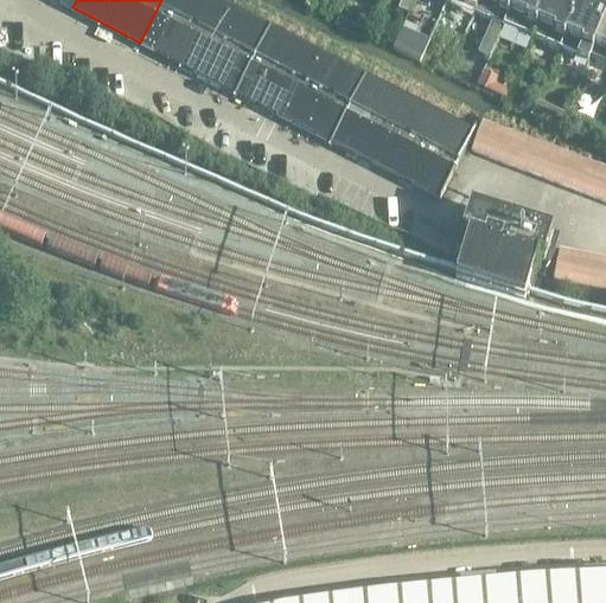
[(228,6),(216,0),(161,0),(140,43),(193,70),(228,6)]
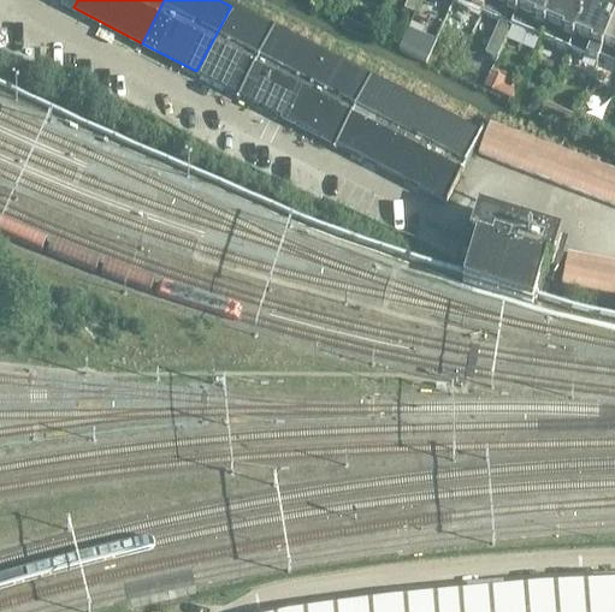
[(404,0),(401,9),(411,12),(415,0),(404,0)]
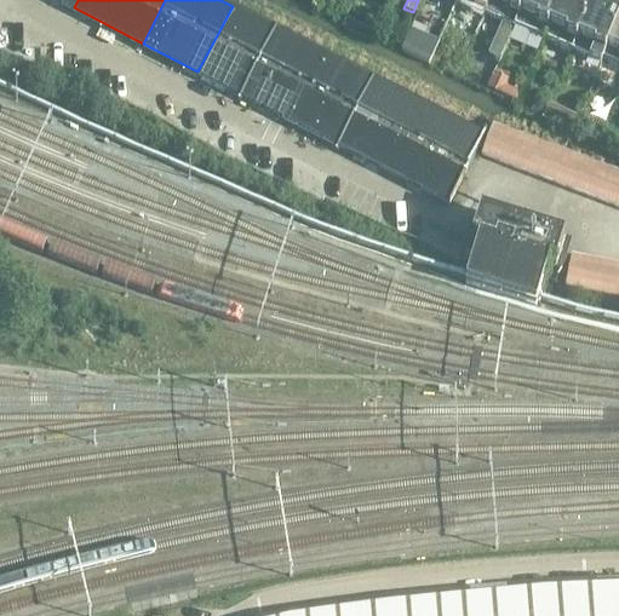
[(458,0),(482,10),(487,0),(458,0)]
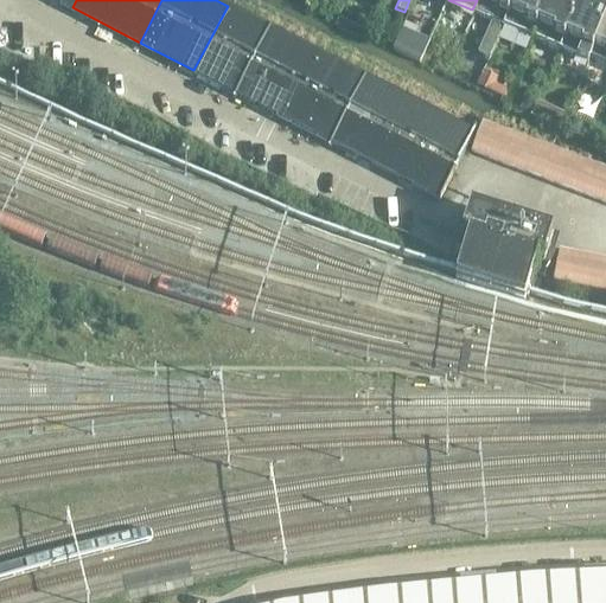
[(477,0),(472,10),(490,18),(477,50),(488,55),(501,23),(505,13),(510,0),(477,0)]
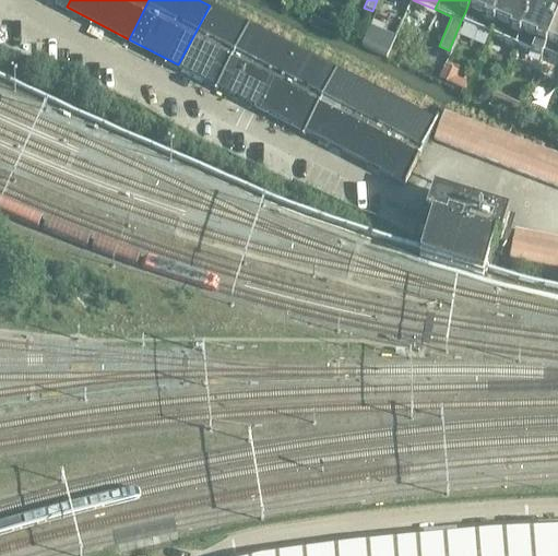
[(470,0),(465,12),(461,21),(477,27),(476,30),(486,34),(487,32),(490,23),(500,0),(470,0)]
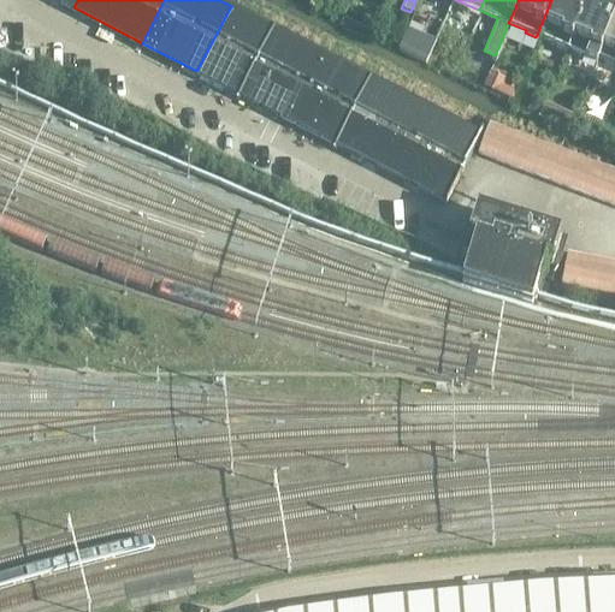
[(551,0),(540,25),(537,35),(553,42),(553,43),(565,49),(566,47),(569,39),(586,0),(551,0)]
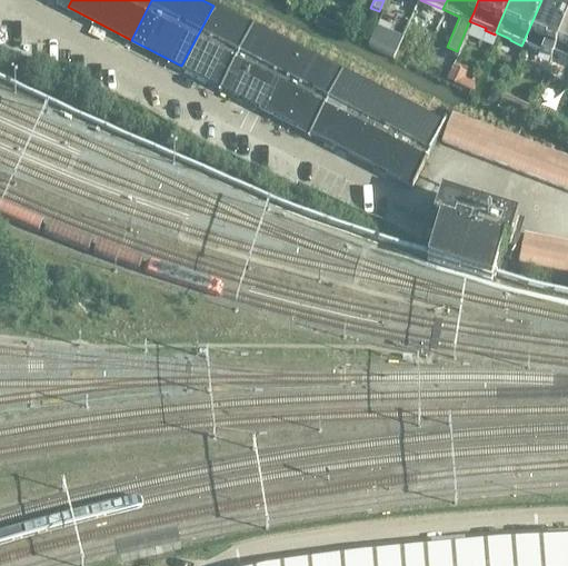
[(541,0),(526,36),(522,43),(537,49),(537,50),(550,57),(552,51),(555,47),(556,42),(567,15),(567,0),(541,0)]
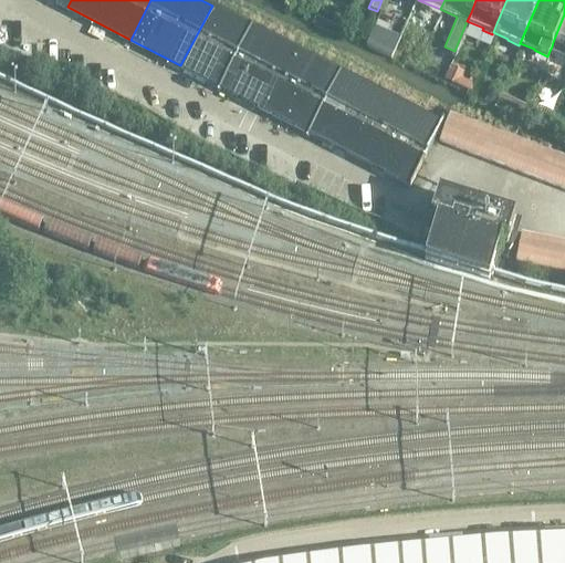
[(250,25),(212,6),(180,65),(218,85),(250,25)]
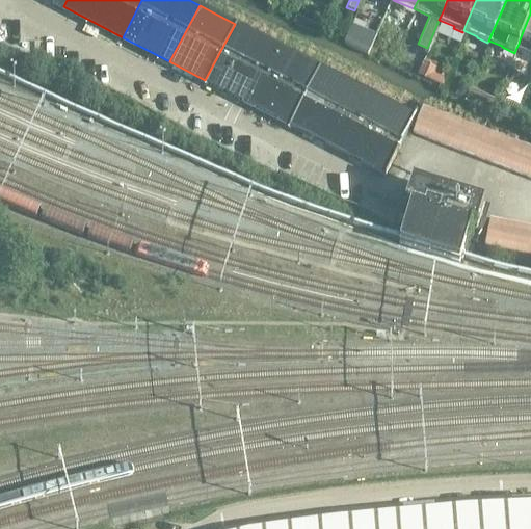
[(530,14),(520,40),(519,44),(516,48),(530,54),(530,14)]
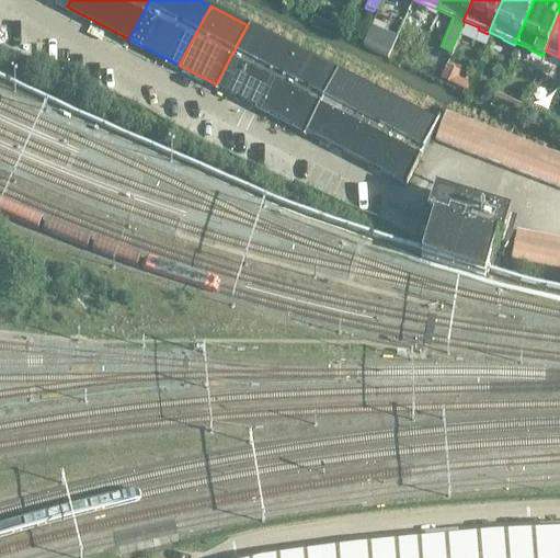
[(370,20),(365,32),(389,42),(395,30),(370,20)]
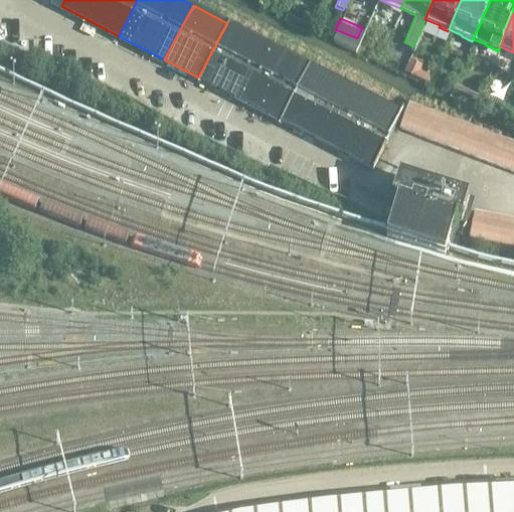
[(307,63),(227,23),(198,77),(279,119),(307,63)]
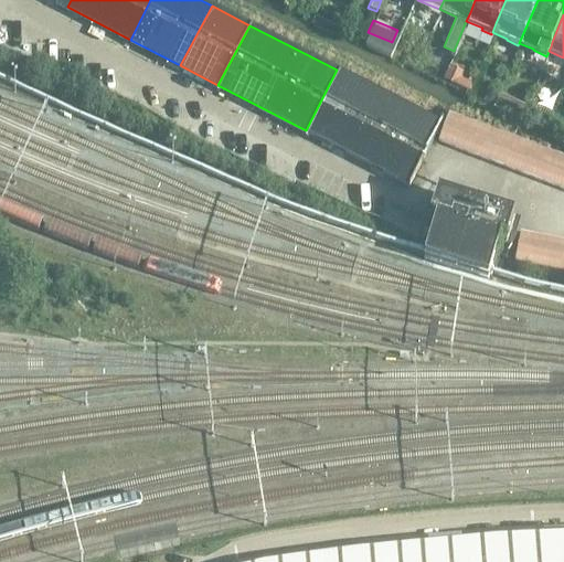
[(396,35),(391,49),(416,63),(423,48),(412,43),(414,36),(398,30),(396,35)]
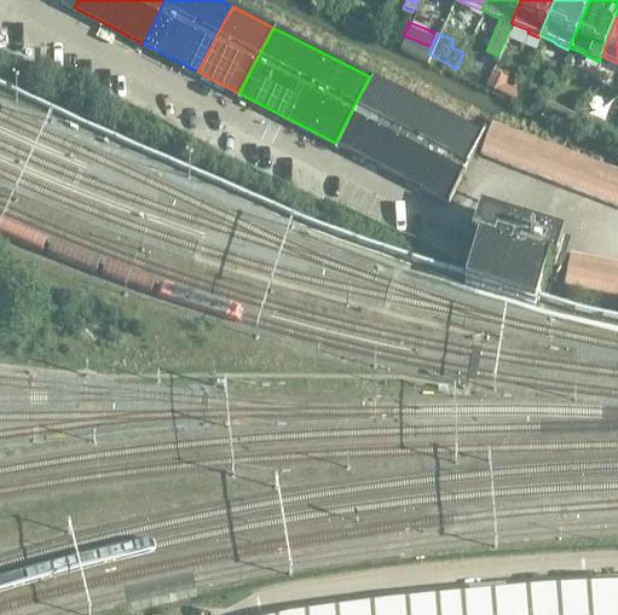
[(491,70),(484,87),(512,99),(514,99),(514,88),(504,83),(507,77),(491,70)]
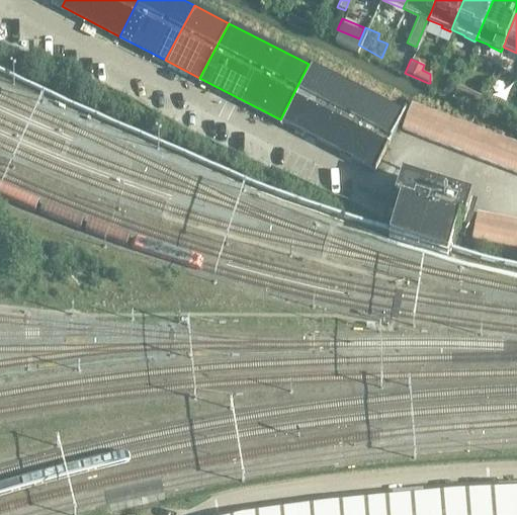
[(309,64),(280,119),(372,167),(402,111),(309,64)]
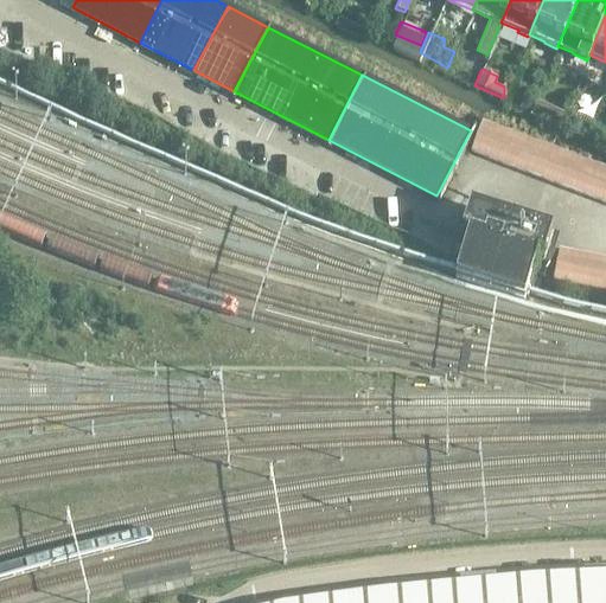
[(521,104),(530,109),(534,103),(524,97),(521,104)]
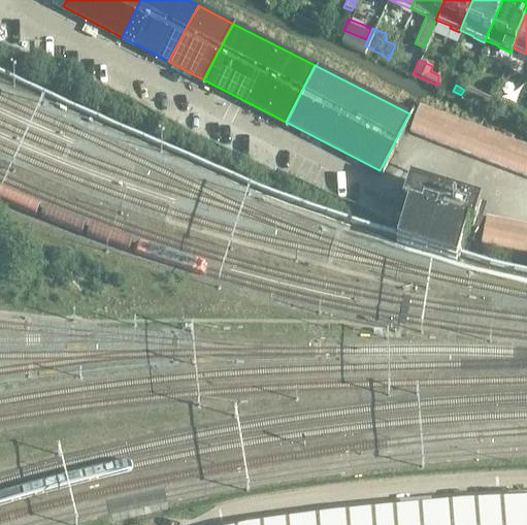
[(465,87),(462,95),(469,98),(478,102),(483,105),(485,106),(487,107),(490,97),(465,87)]
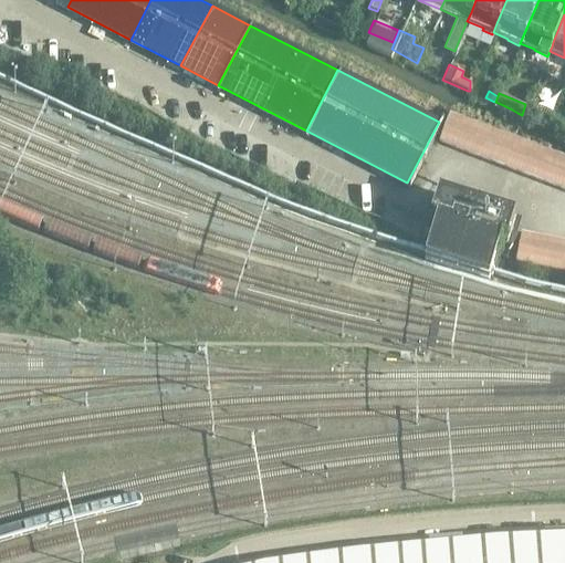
[(450,144),(460,118),(447,113),(437,139),(450,144)]
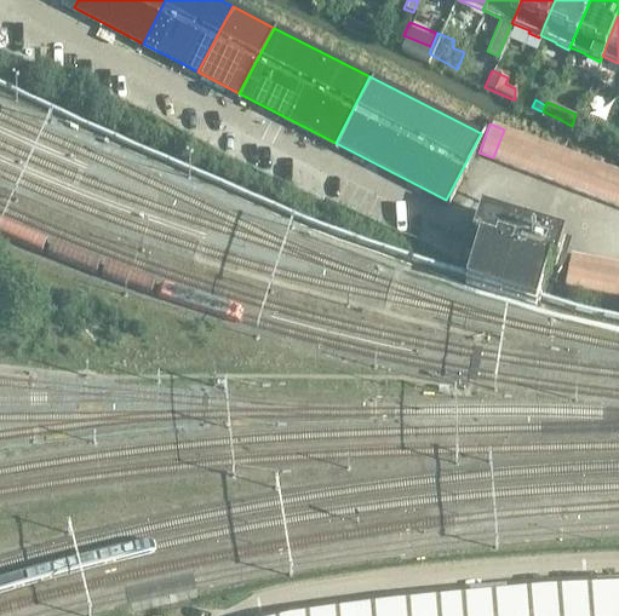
[(508,163),(519,136),(504,130),(493,157),(508,163)]
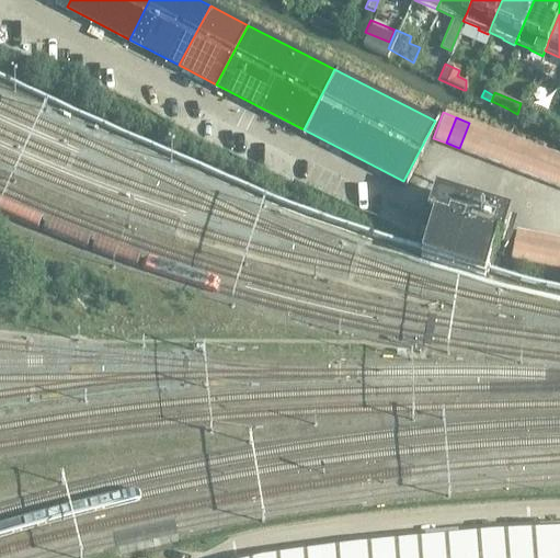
[(472,152),(482,127),(469,123),(459,148),(472,152)]
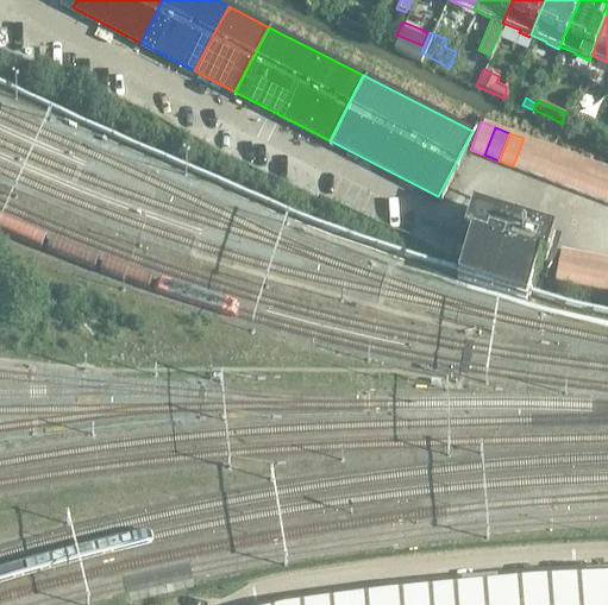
[(527,171),(538,144),(524,138),(513,165),(527,171)]
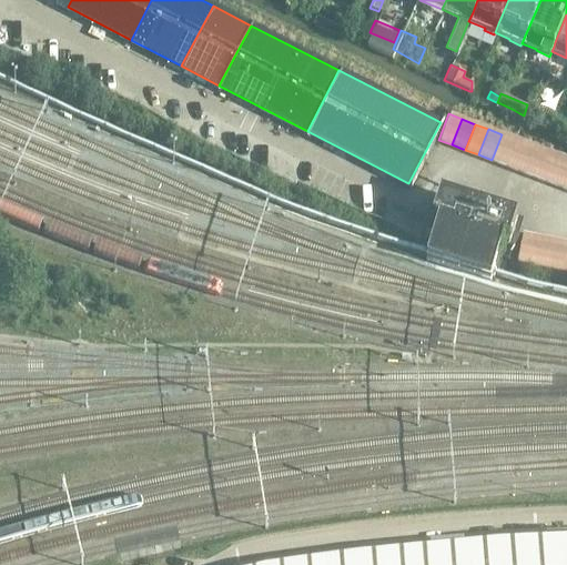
[(505,165),(514,139),(502,134),(492,160),(505,165)]
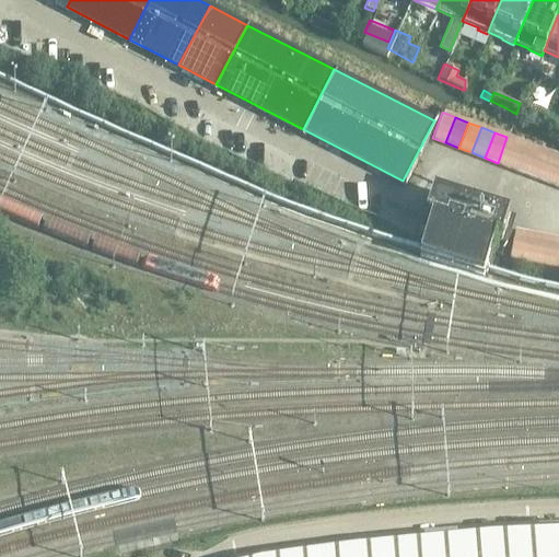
[(511,167),(520,142),(507,137),(498,163),(511,167)]
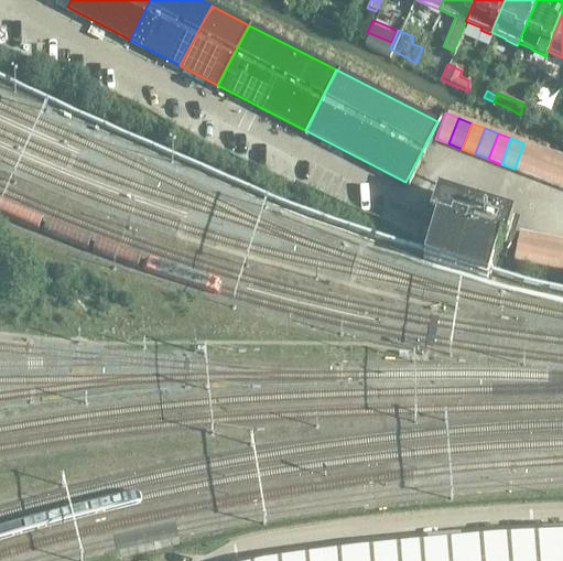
[(528,174),(537,148),(523,143),(515,169),(528,174)]
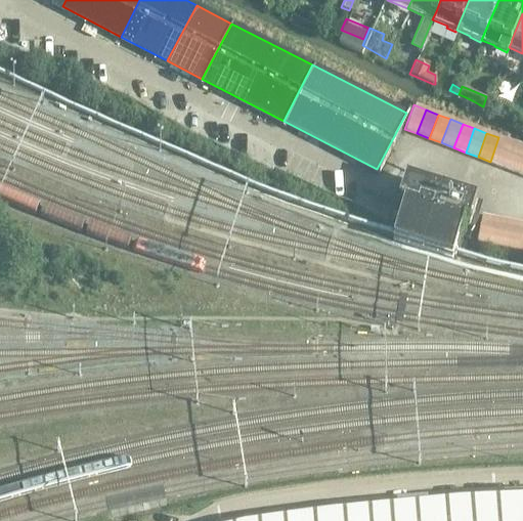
[(503,166),(511,142),(498,137),(490,162),(503,166)]
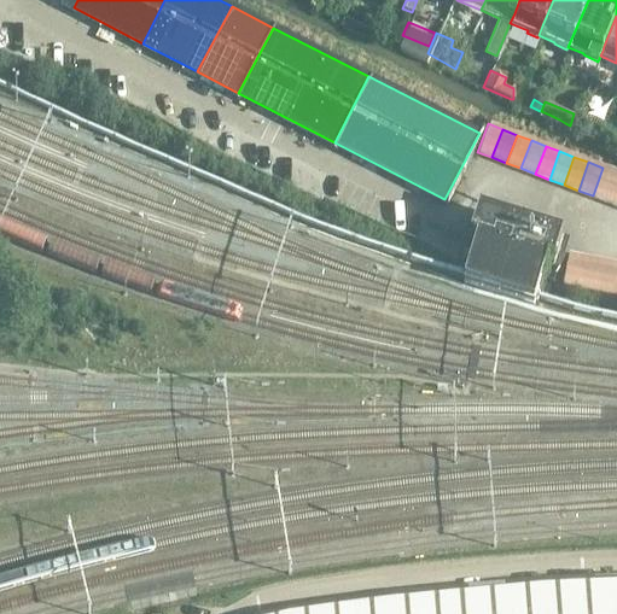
[(607,202),(616,174),(616,171),(603,168),(593,196),(607,202)]
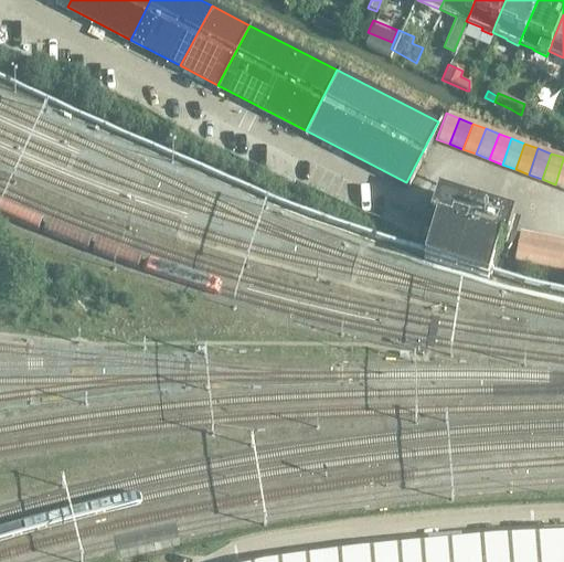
[(434,220),(424,255),(423,257),(487,277),(499,239),(506,241),(511,244),(520,216),(512,215),(436,192),(428,218),(434,220)]
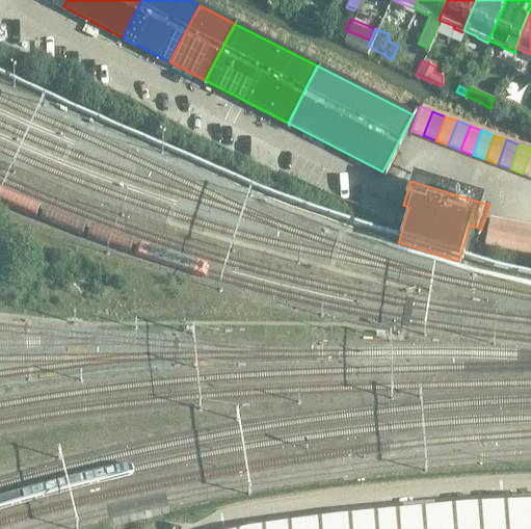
[(496,245),(501,219),(487,217),(482,242),(496,245)]
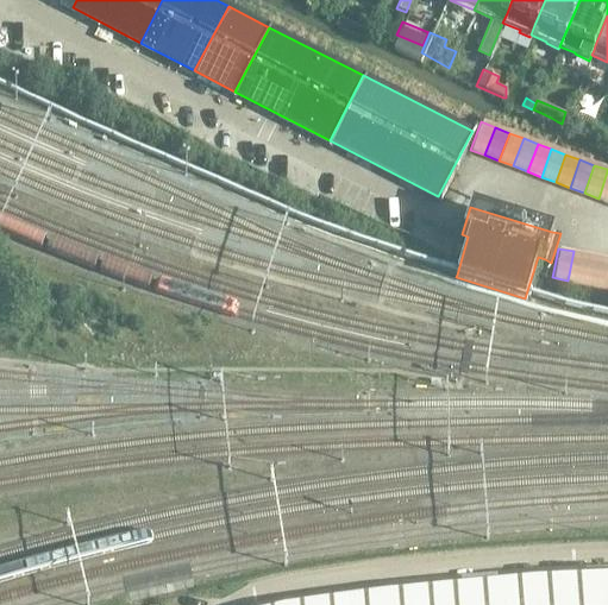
[(582,283),(588,254),(574,251),(568,281),(582,283)]
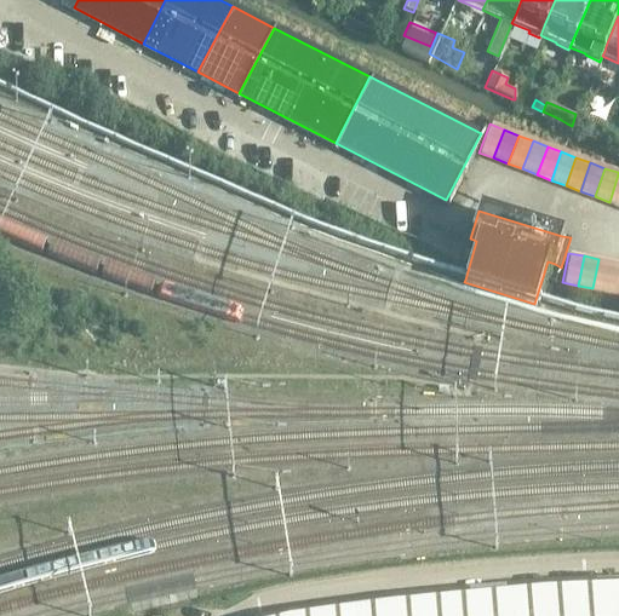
[(608,292),(614,262),(599,259),(592,288),(608,292)]
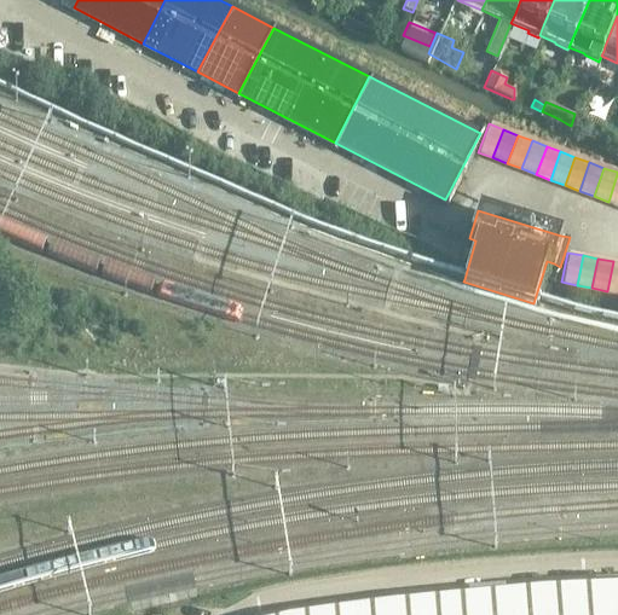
[(617,293),(617,261),(613,261),(607,291),(617,293)]
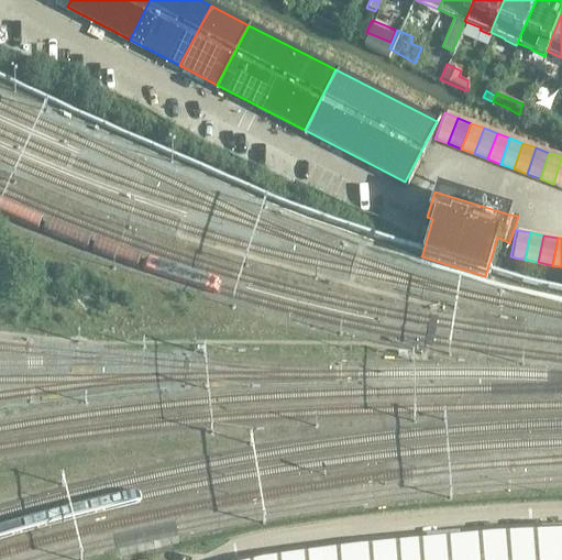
[(561,559),(561,525),(504,528),(467,530),(366,540),(283,551),(263,555),(239,559),(561,559)]
